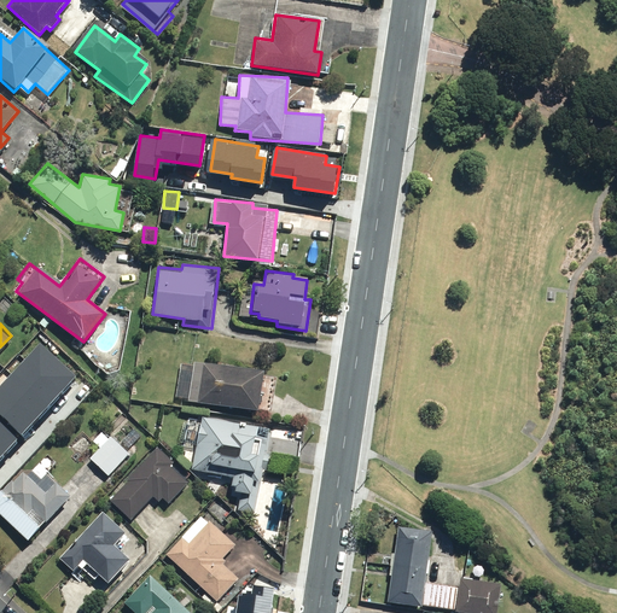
[(24,356),(60,390),(77,371),(41,338),(24,356)]
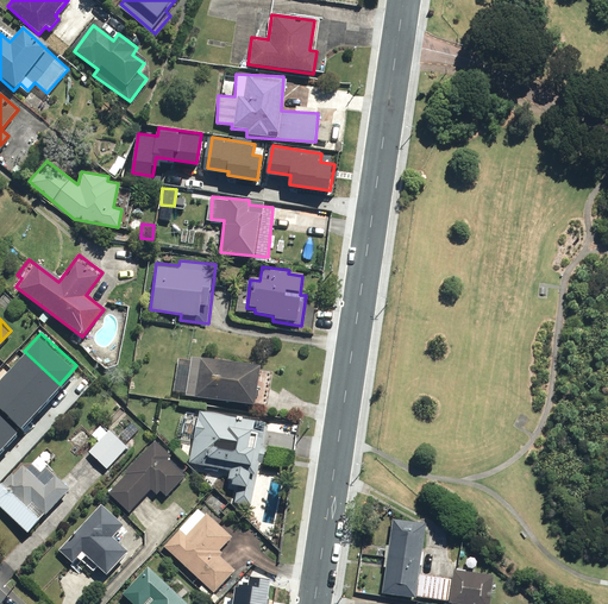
[(48,396),(60,384),(24,351),(12,364),(48,396)]
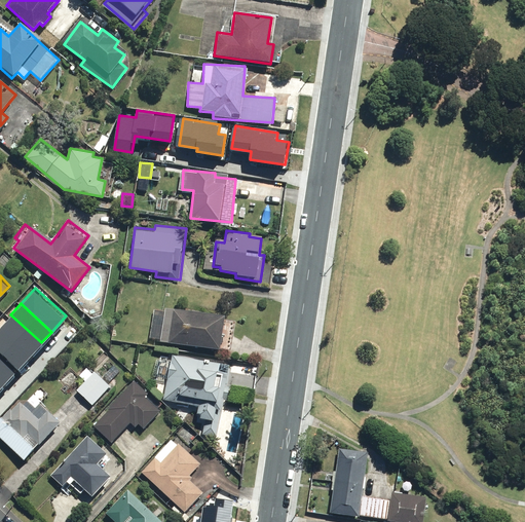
[(159,339),(159,343),(218,351),(218,346),(230,348),(234,320),(154,308),(150,338),(159,339)]
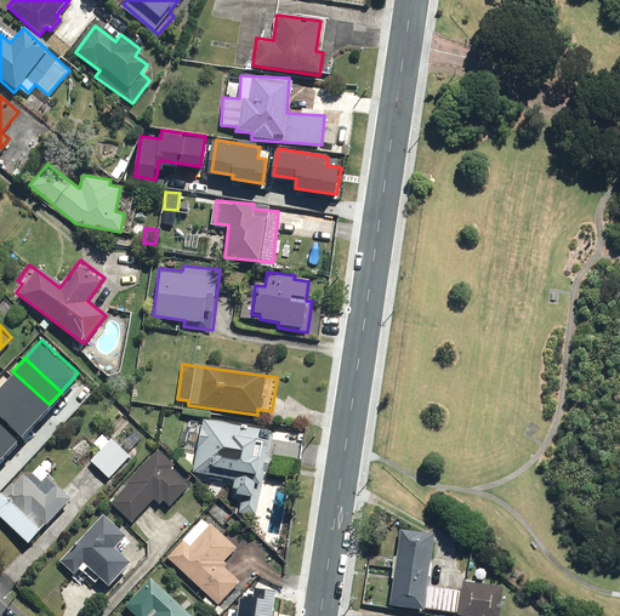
[(0,385),(35,418),(49,404),(12,371),(0,385)]
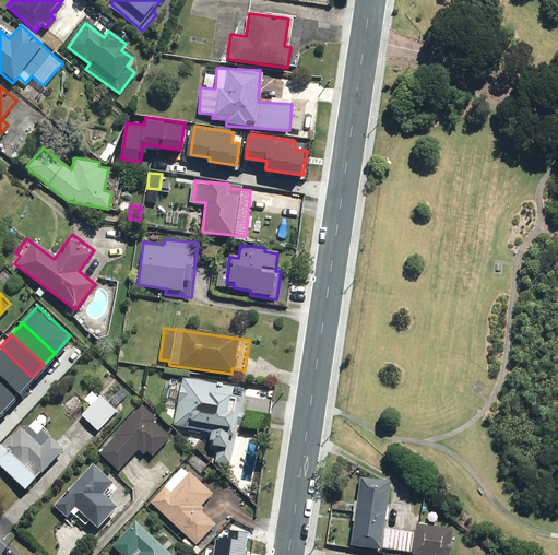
[(0,369),(21,389),(32,377),(0,346),(0,369)]
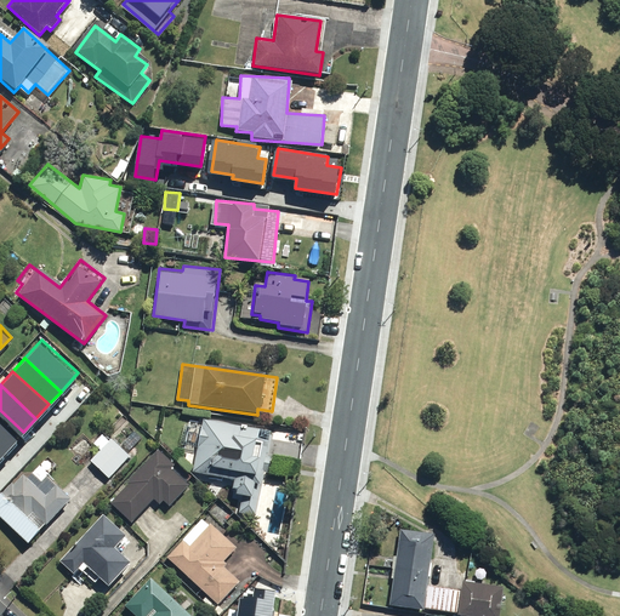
[(272,431),(187,415),(182,443),(197,445),(191,473),(234,480),(232,494),(242,496),(238,509),(257,513),(272,431)]
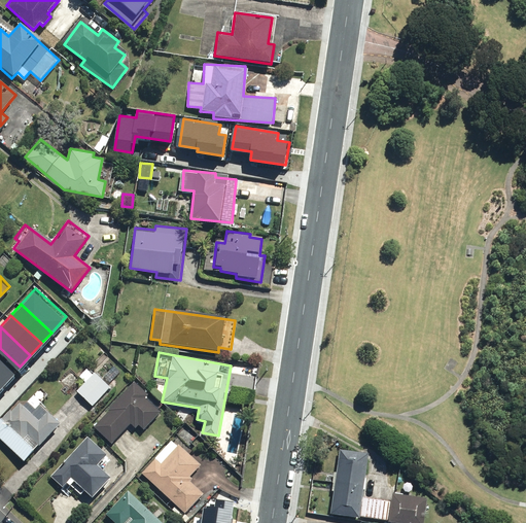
[(0,378),(5,383),(15,371),(0,356),(0,378)]
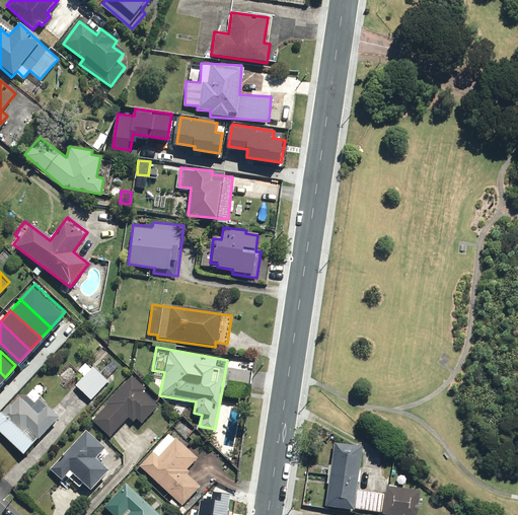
[(89,398),(111,378),(89,357),(77,368),(84,375),(75,383),(89,398)]
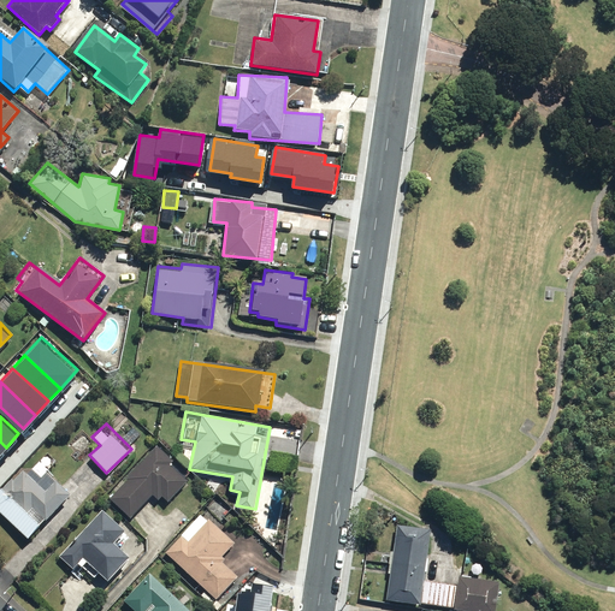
[(173,461),(157,444),(125,476),(126,479),(110,497),(129,516),(153,492),(158,497),(163,493),(169,500),(189,480),(171,463),(173,461)]
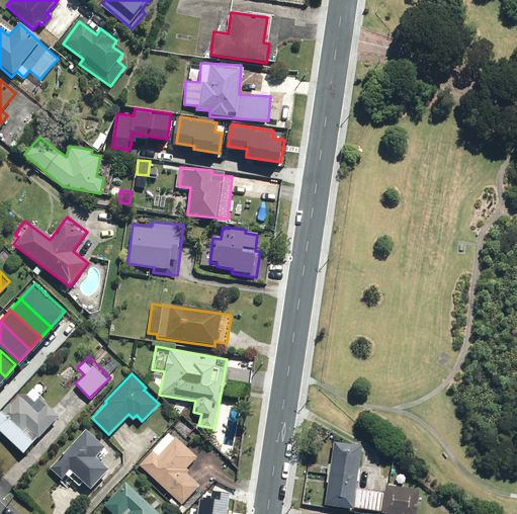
[(42,400),(46,398),(40,393),(47,387),(39,379),(22,397),(19,394),(0,413),(0,432),(22,453),(59,416),(42,400)]
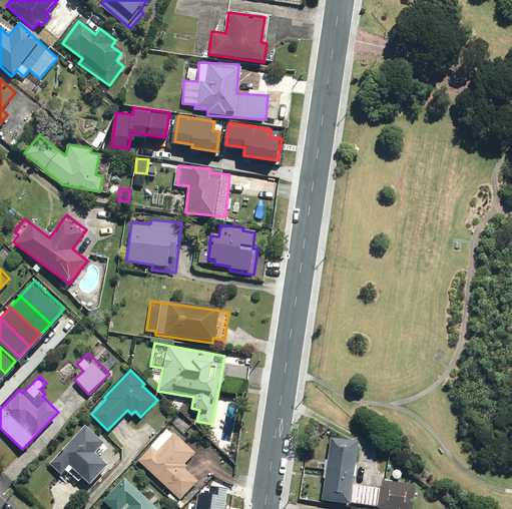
[(170,404),(162,397),(151,408),(160,416),(170,404)]
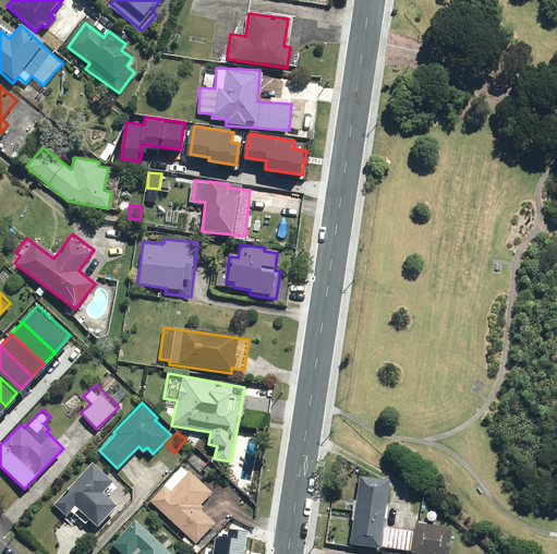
[(112,480),(93,461),(52,503),(67,517),(75,507),(95,527),(116,506),(101,492),(112,480)]
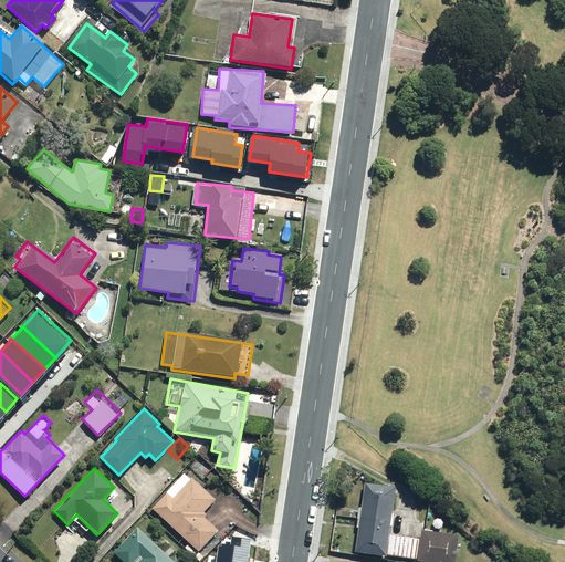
[(186,472),(153,505),(189,542),(185,547),(198,561),(206,553),(201,548),(220,529),(202,511),(216,499),(192,475),(190,477),(186,472)]
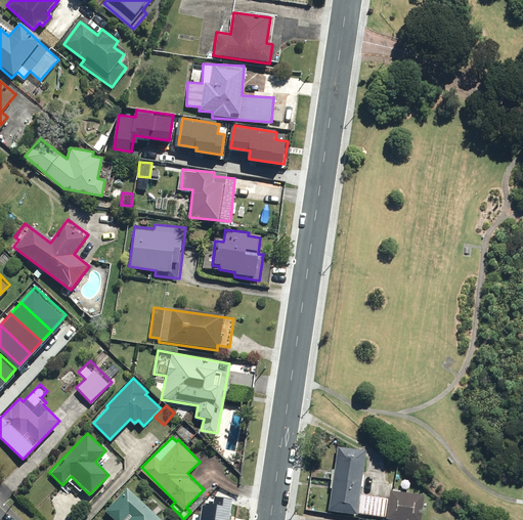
[(365,449),(337,445),(329,511),(356,515),(357,513),(359,490),(365,449)]
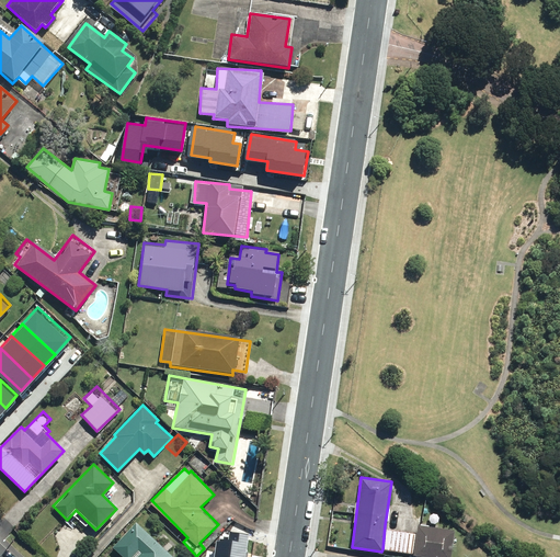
[(171,556),(136,522),(112,546),(123,556),(171,556)]
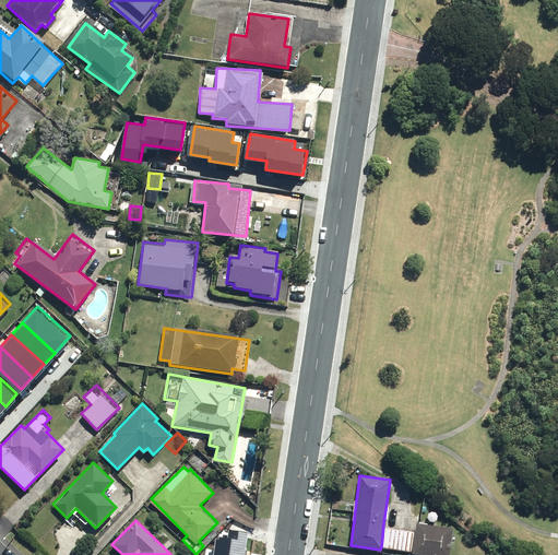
[(383,523),(381,547),(407,551),(411,527),(383,523)]
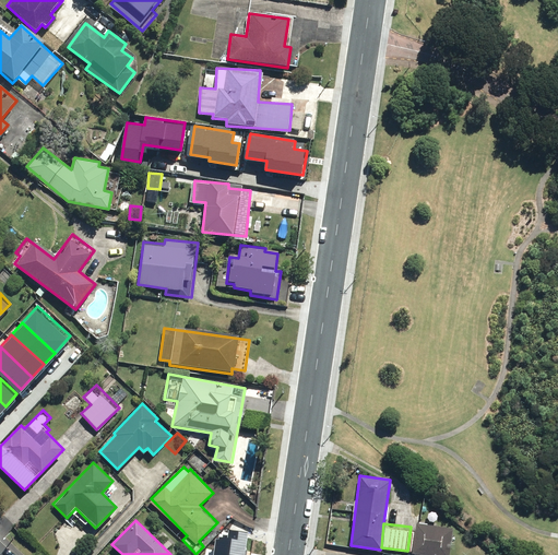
[(450,554),(452,527),(415,523),(413,554),(425,554),(450,554)]
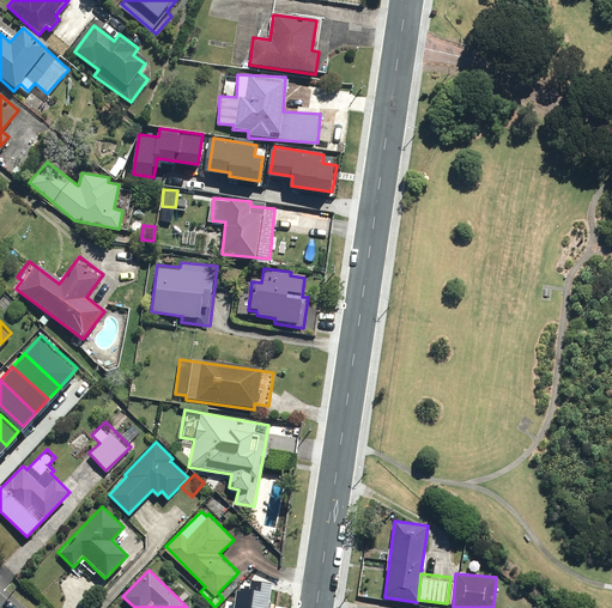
[(270,607),(274,578),(253,576),(252,582),(246,581),(244,584),(242,584),(242,585),(238,584),(235,607),(270,607)]
